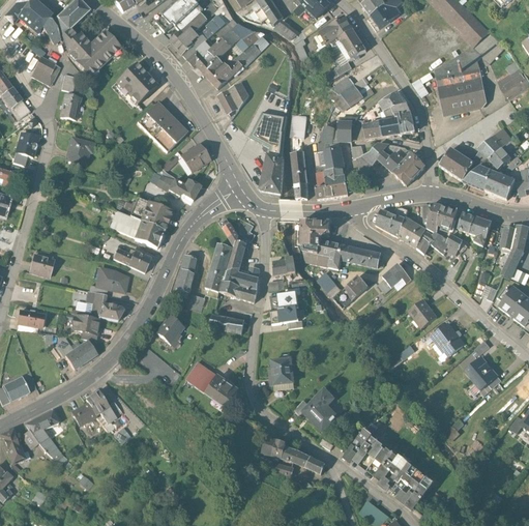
[(50,15),(49,13),(32,0),(15,0),(2,15),(12,23),(18,17),(36,32),(40,27),(50,15)]
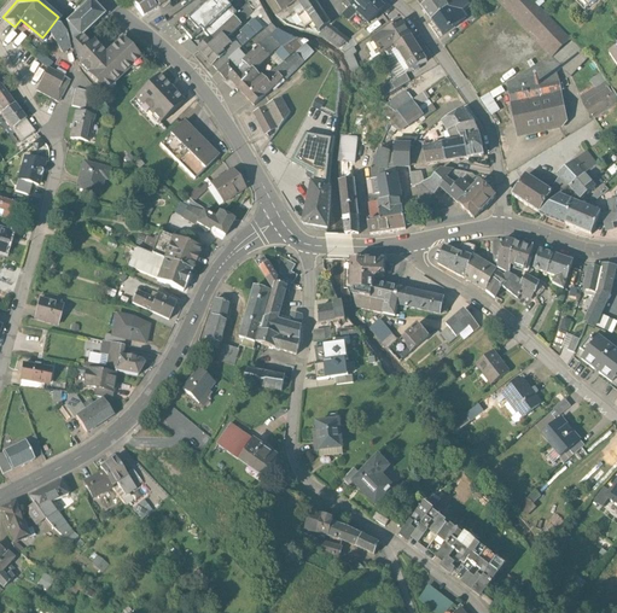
[(71,41),(81,31),(102,11),(91,0),(83,0),(64,18),(64,19),(68,29),(71,41)]
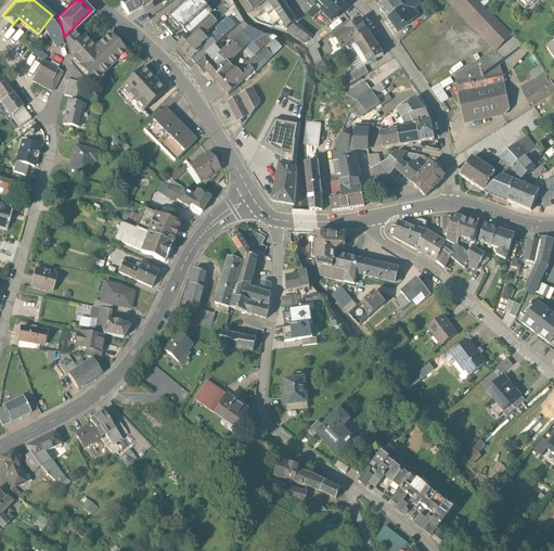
[(127,12),(141,3),(139,0),(118,0),(127,12)]
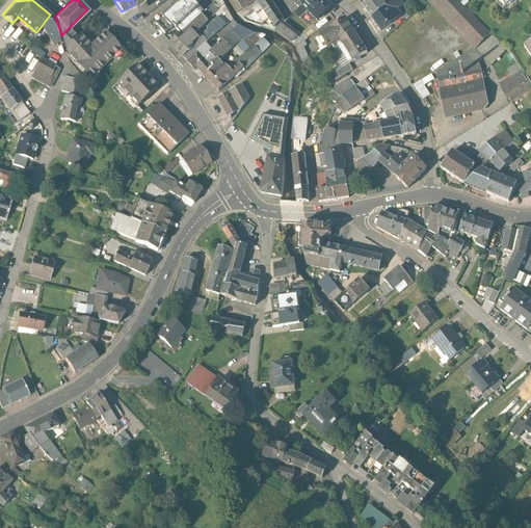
[(173,23),(180,30),(203,9),(195,1),(196,0),(179,0),(156,22),(164,30),(173,23)]
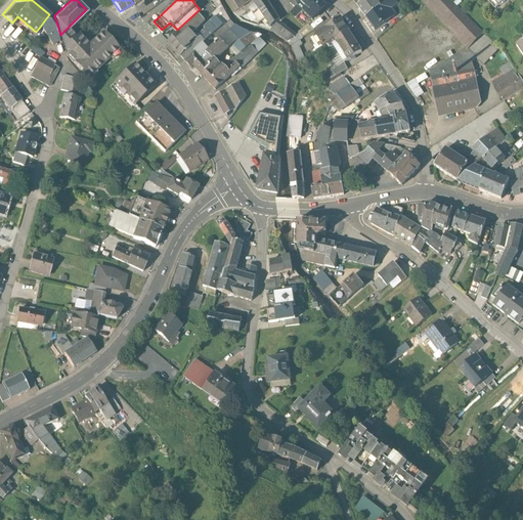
[(188,19),(194,27),(210,11),(213,14),(203,25),(204,27),(195,35),(190,30),(184,36),(190,43),(179,54),(183,58),(202,41),(213,31),(218,37),(227,46),(228,45),(235,53),(226,60),(223,59),(220,61),(229,72),(237,65),(240,67),(265,43),(258,35),(262,32),(252,35),(236,29),(230,24),(228,16),(218,0),(209,0),(200,9),(188,19)]
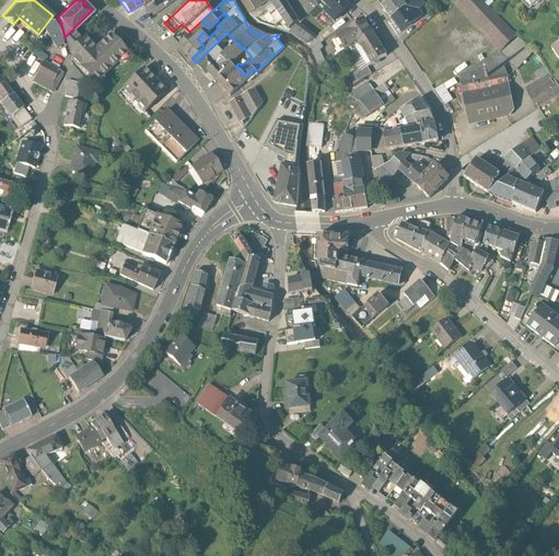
[(298,19),(284,0),(270,0),(287,25),(298,19)]
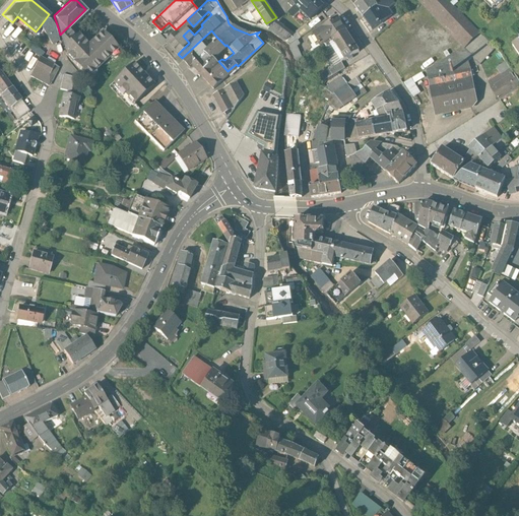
[(297,0),(294,3),(300,9),(309,17),(322,4),(317,0),(297,0)]
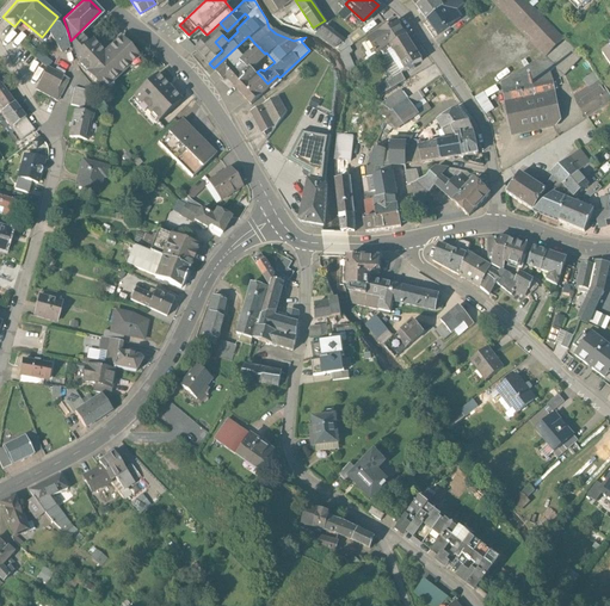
[(421,0),(416,5),(425,18),(449,0),(421,0)]
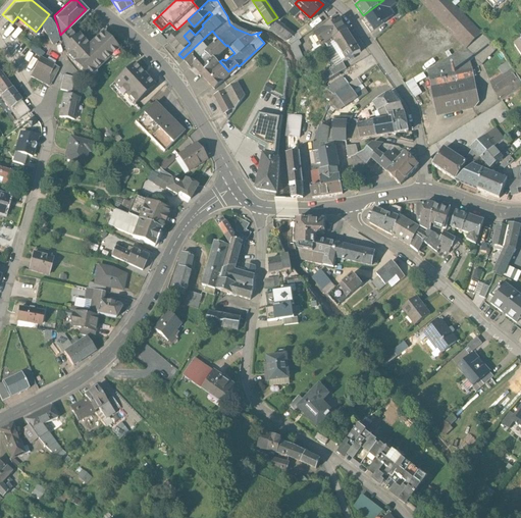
[(383,0),(363,15),(372,29),(394,13),(389,6),(397,1),(396,0),(383,0)]
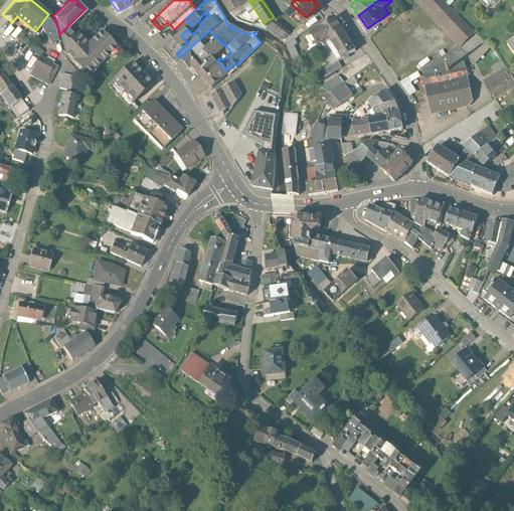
[(474,30),(445,0),(413,0),(457,44),(458,45),(459,44),(474,30)]
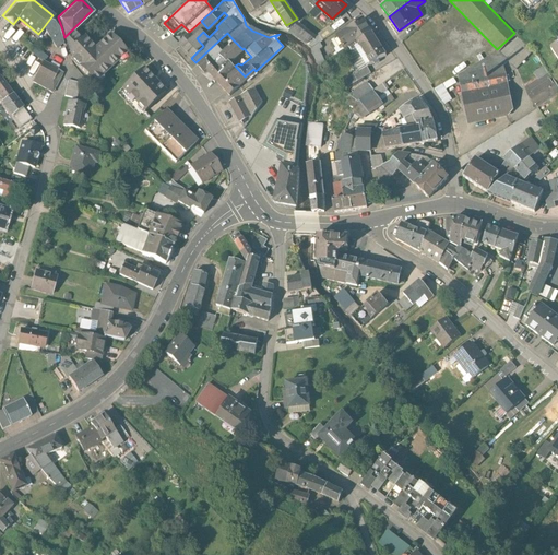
[(322,10),(316,3),(308,11),(315,18),(322,10)]
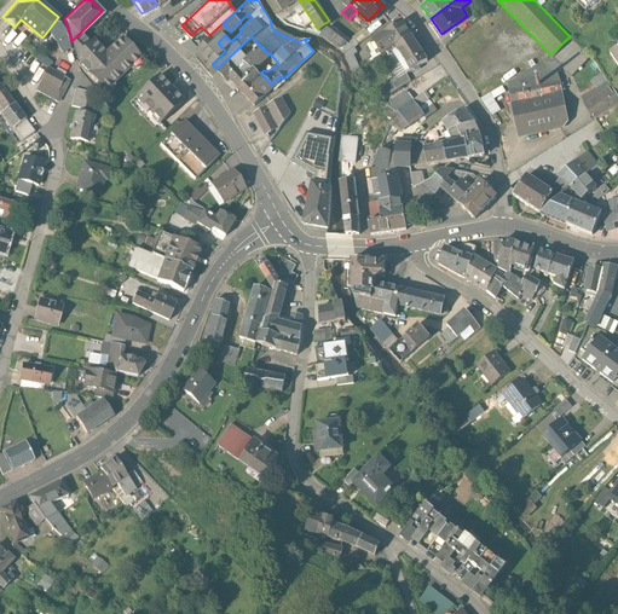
[(64,30),(68,29),(64,19),(64,18),(64,15),(57,16),(58,17),(47,32),(61,51),(69,45),(64,30)]
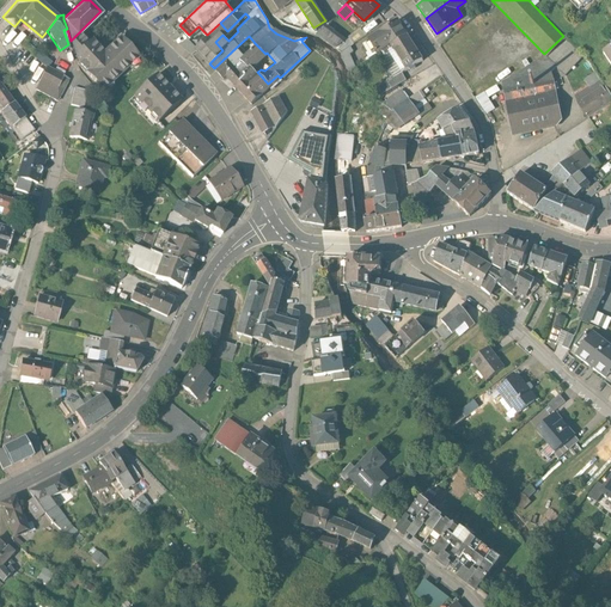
[(390,46),(408,35),(397,18),(366,38),(376,54),(390,46)]
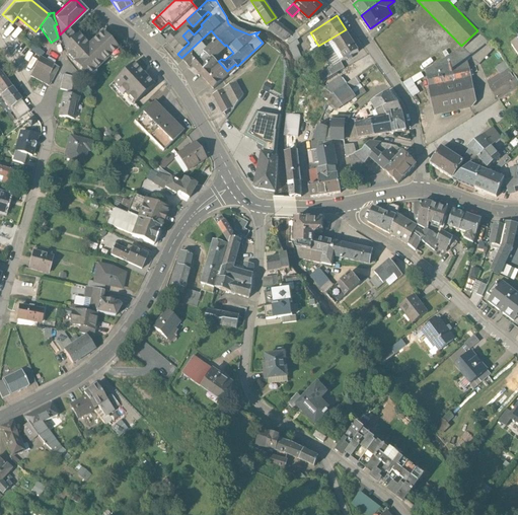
[(193,26),(187,19),(175,29),(165,40),(177,54),(189,43),(182,35),(189,29),(193,26)]
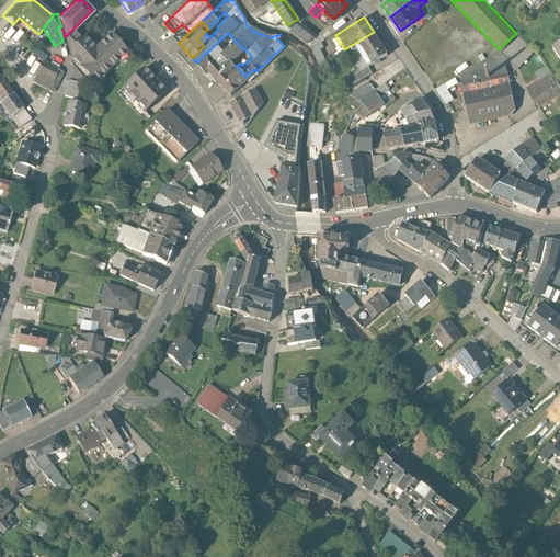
[(298,21),(288,31),(307,44),(308,42),(316,35),(298,21)]
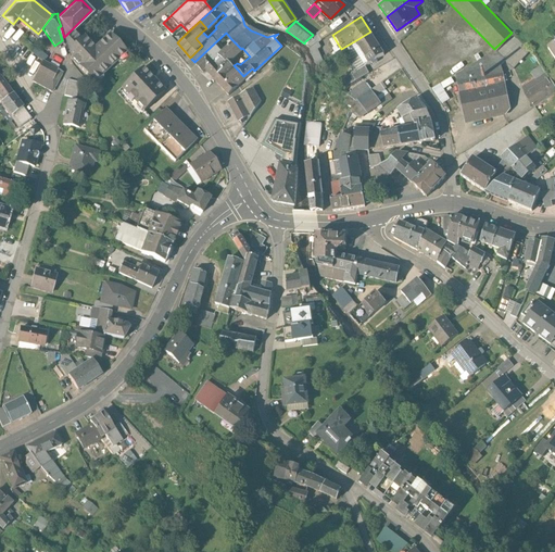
[(332,30),(326,24),(315,33),(318,38),(332,30)]
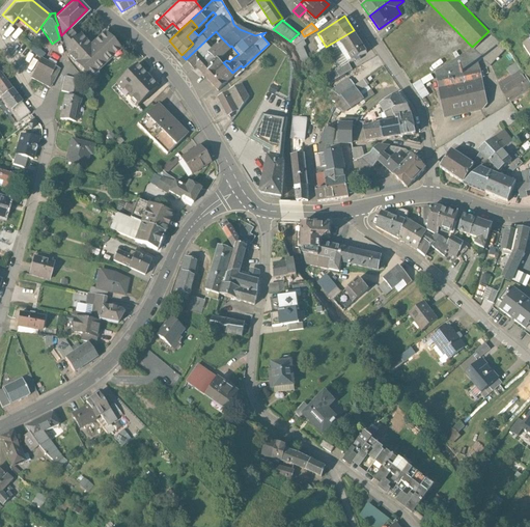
[(75,32),(70,27),(61,35),(67,52),(66,53),(87,76),(118,47),(108,37),(101,30),(88,42),(77,30),(75,32)]
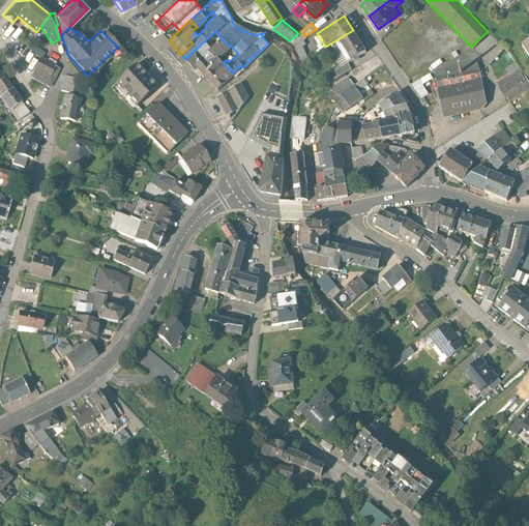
[(366,50),(353,30),(338,39),(350,60),(366,50)]
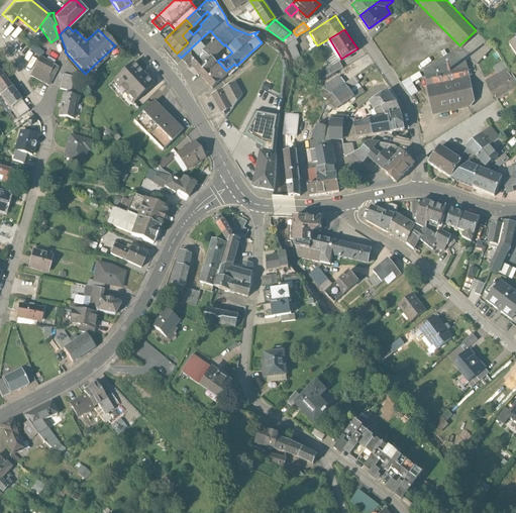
[(291,32),(284,38),(288,41),(295,36),(296,35),(293,30),(291,32)]
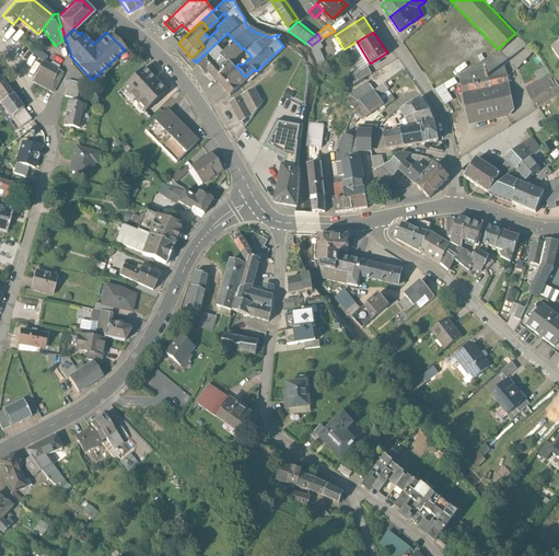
[(499,48),(510,58),(517,66),(534,49),(515,33),(499,48)]
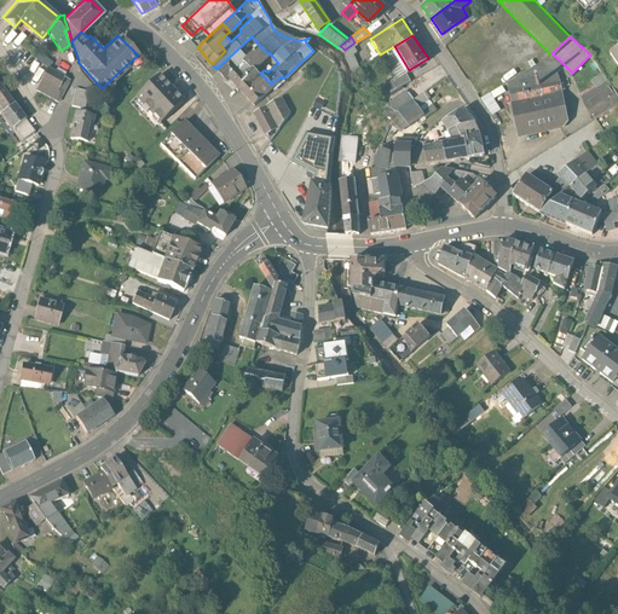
[(250,81),(260,73),(256,69),(260,65),(258,64),(269,54),(258,44),(246,56),(238,48),(217,69),(212,74),(219,82),(225,76),(225,77),(227,75),(237,86),(247,77),(249,81),(249,80),(250,81)]
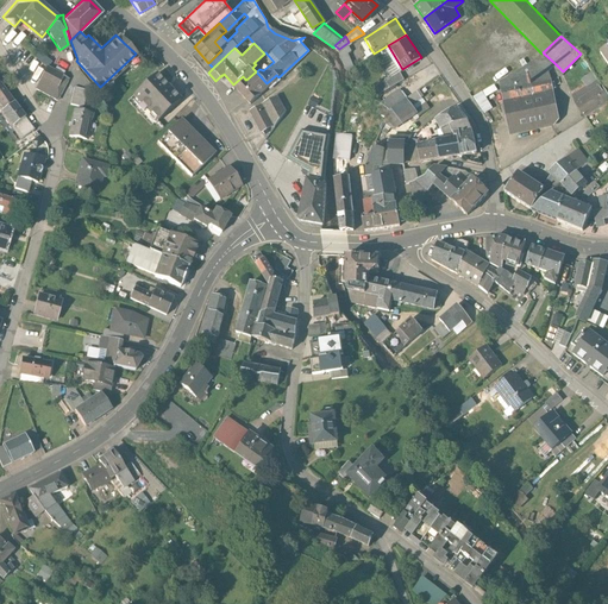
[(351,49),(348,43),(339,49),(338,51),(345,68),(352,63),(348,51),(351,49)]
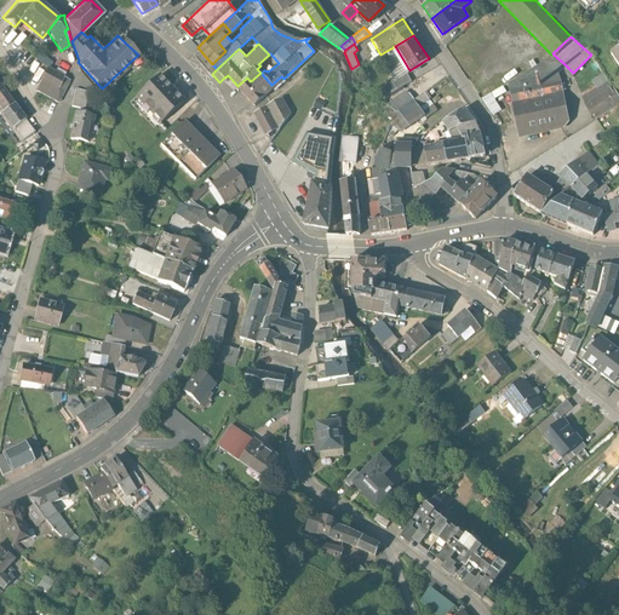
[(50,59),(39,51),(34,56),(47,65),(50,59)]
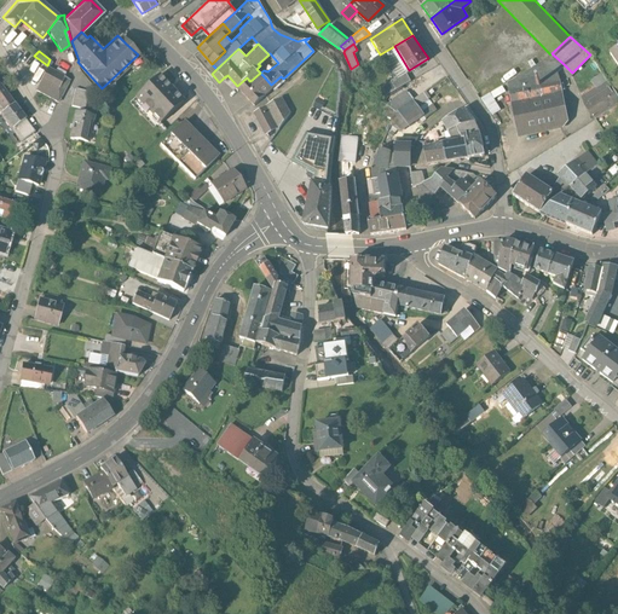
[(508,90),(509,94),(561,84),(558,70),(564,64),(552,53),(550,54),(549,53),(507,81),(508,90)]
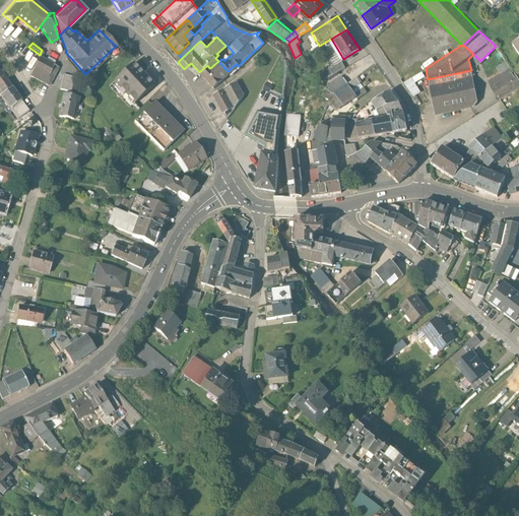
[(57,65),(43,58),(45,52),(42,50),(40,55),(29,74),(48,83),(57,65)]
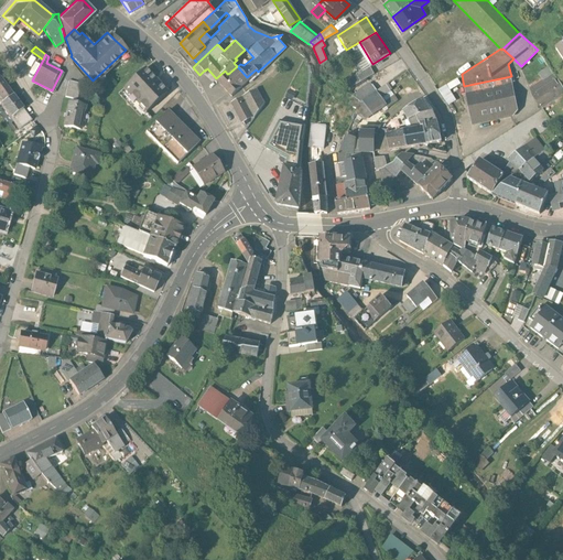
[(353,84),(374,72),(369,65),(348,77),(353,84)]
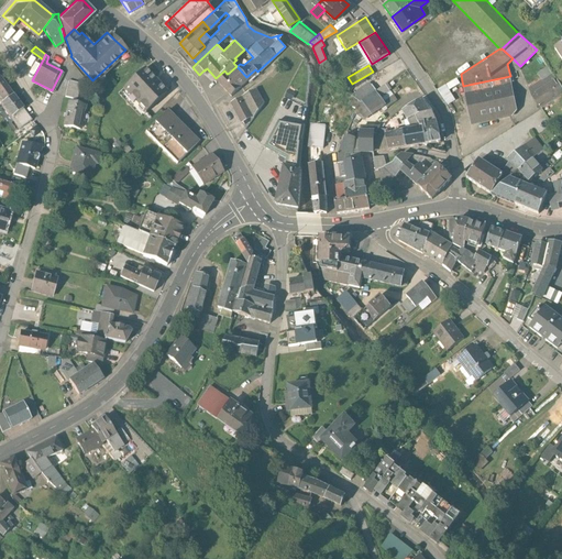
[(537,72),(541,78),(550,73),(546,65),(537,72)]
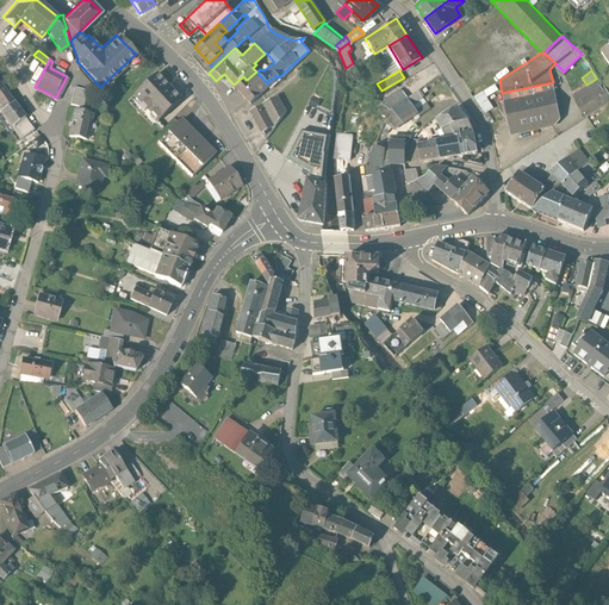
[(267,83),(256,72),(247,80),(246,79),(246,80),(243,76),(234,85),(249,100),(267,83)]
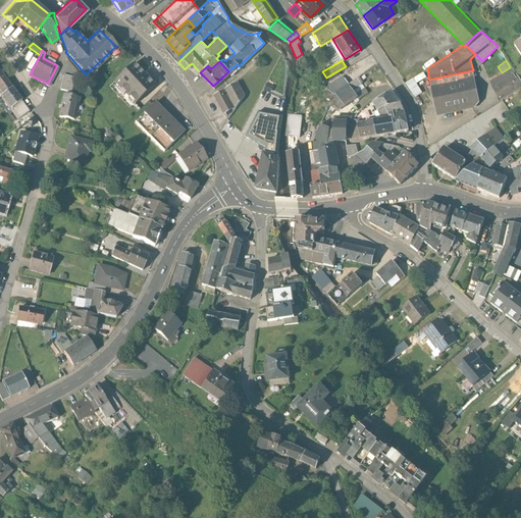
[(153,85),(133,62),(113,80),(134,102),(153,85)]
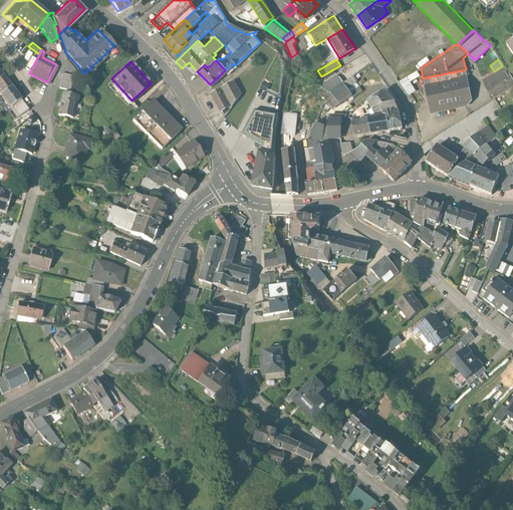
[(512,82),(512,79),(504,65),(502,66),(494,71),(482,78),(493,95),(512,82)]
